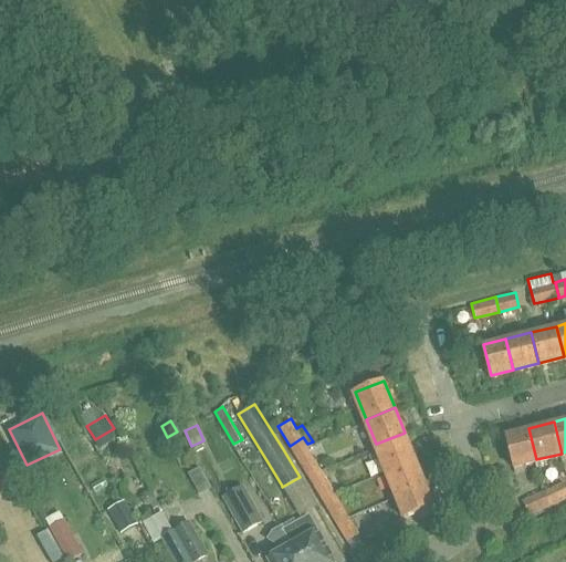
[(506,434),(514,465),(536,459),(528,428),(506,434)]
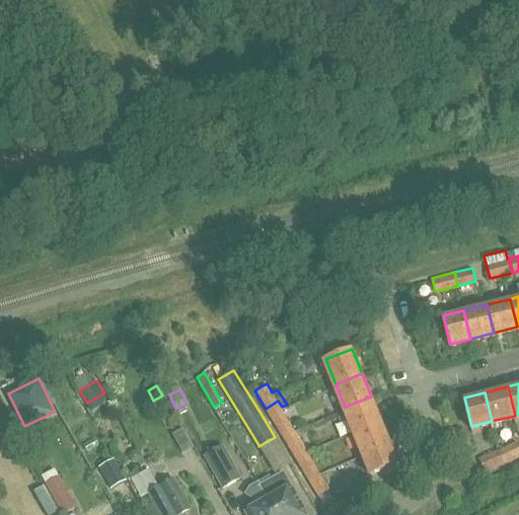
[(345,407),(354,429),(380,419),(371,396),(345,407)]
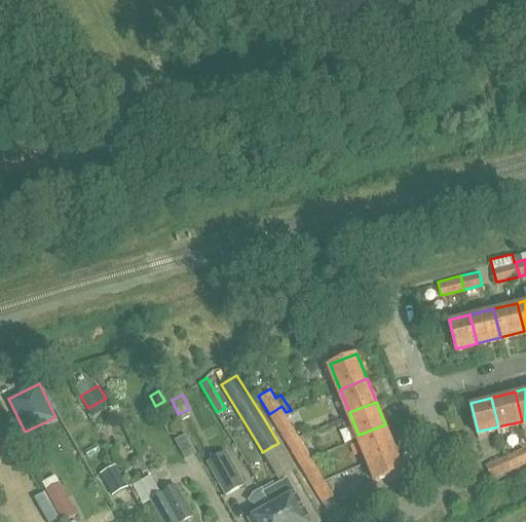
[(286,412),(282,406),(269,414),(284,439),(296,432),(285,412),(286,412)]
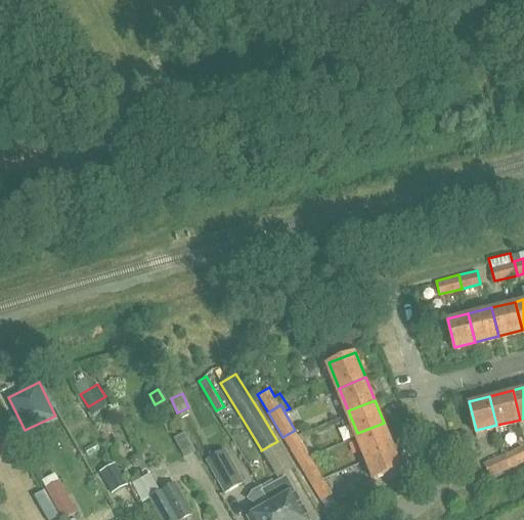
[(357,433),(366,457),(393,445),(384,423),(357,433)]
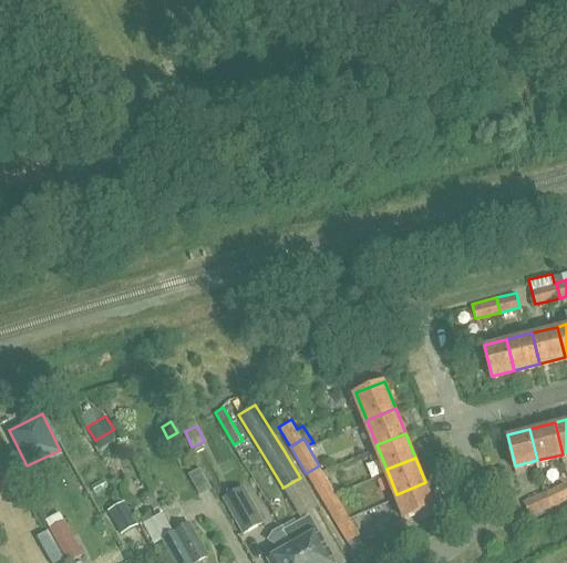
[(306,473),(318,493),(331,485),(319,466),(306,473)]
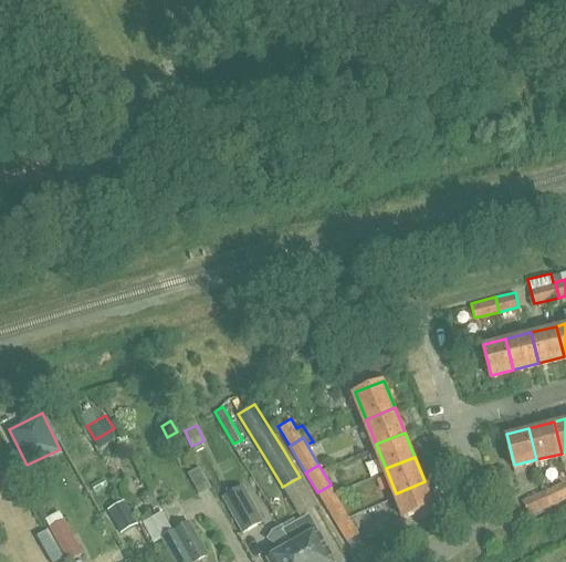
[(544,489),(551,503),(565,496),(565,485),(564,480),(544,489)]
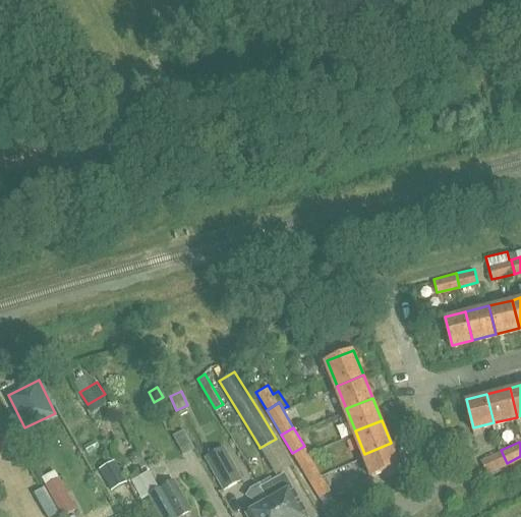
[(364,454),(371,472),(398,461),(391,443),(364,454)]
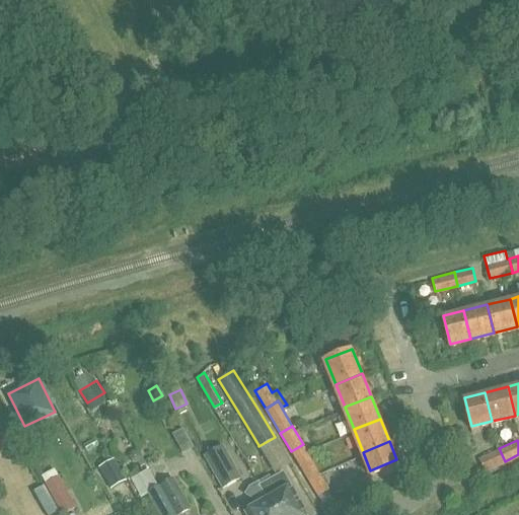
[(203,454),(222,489),(242,476),(223,443),(203,454)]
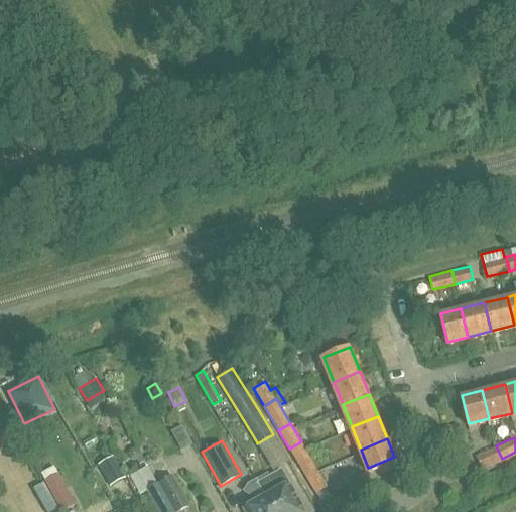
[(289,449),(303,473),(315,465),(301,441),(289,449)]
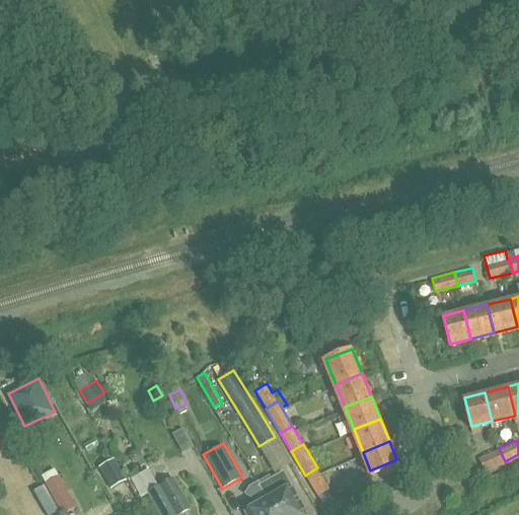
[(137,459),(140,464),(146,461),(142,454),(139,448),(133,448),(130,453),(132,459),(137,459)]
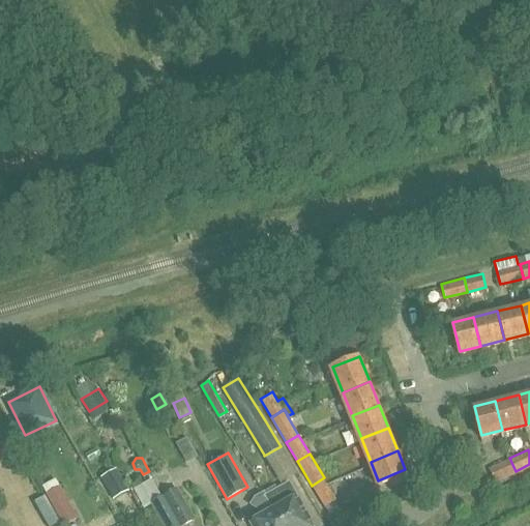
[(489,466),(494,479),(516,471),(509,458),(508,459),(508,458),(489,466)]
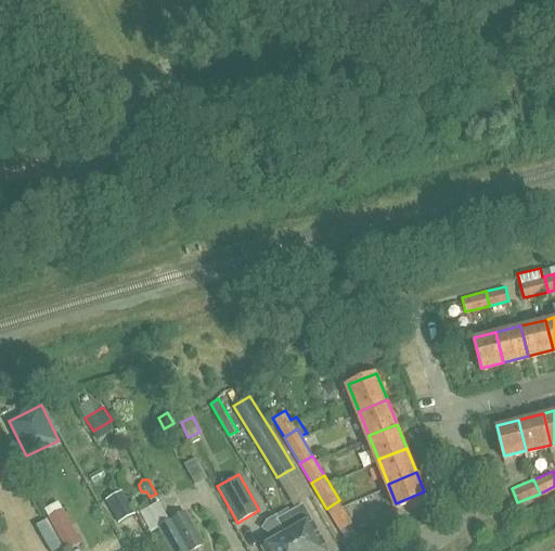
[(104,498),(118,522),(134,512),(121,488),(104,498)]
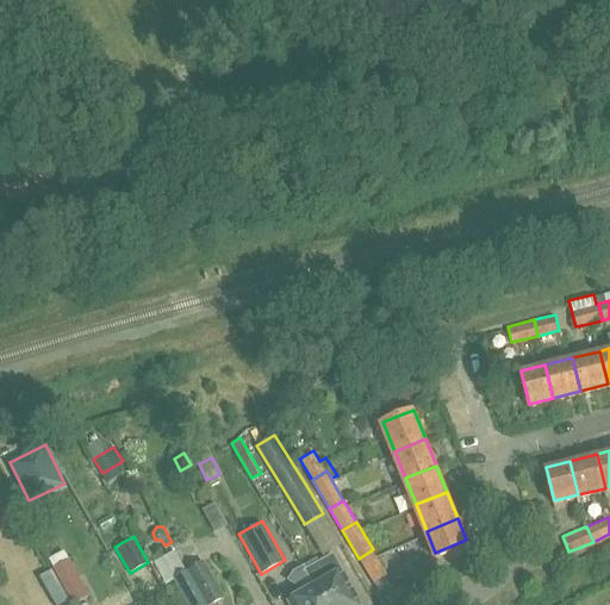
[(359,559),(373,581),(387,573),(373,549),(359,559)]
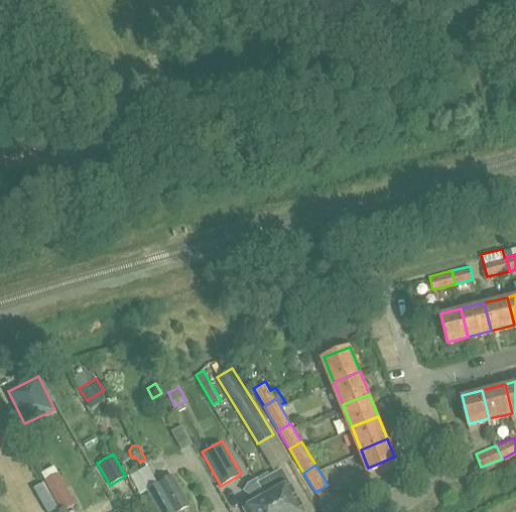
[(257,477),(275,511),(300,511),(304,510),(288,482),(280,469),(260,480),(257,477)]
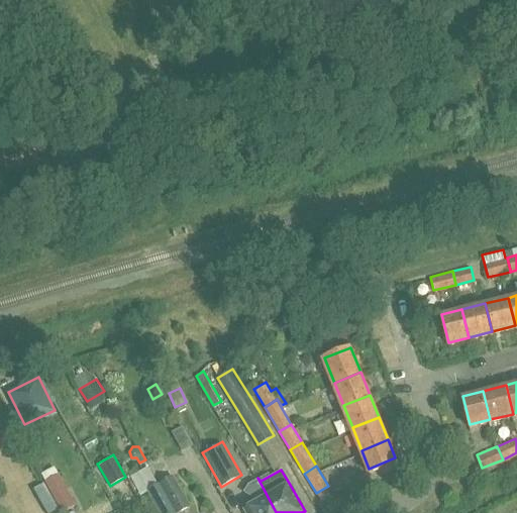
[(59,472),(44,479),(62,511),(76,503),(59,472)]
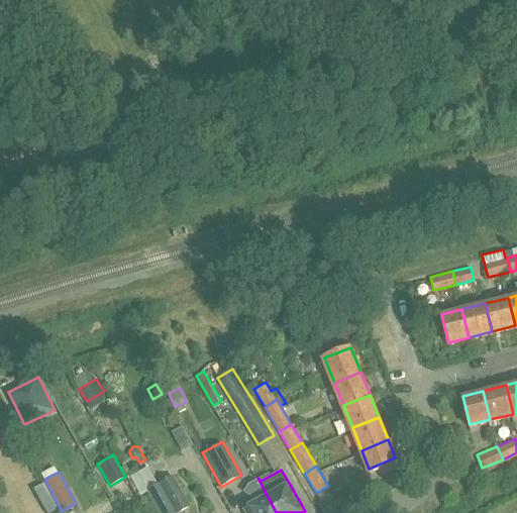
[(173,473),(159,481),(177,512),(191,505),(173,473)]
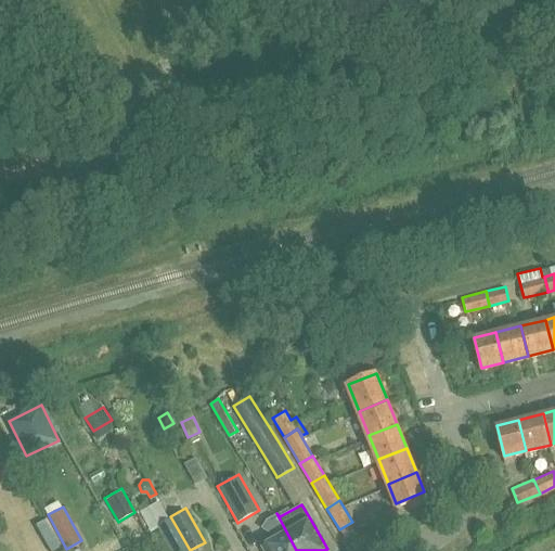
[(296,550),(276,513),(268,519),(262,526),(269,530),(274,539),(262,546),(266,550),(296,550)]
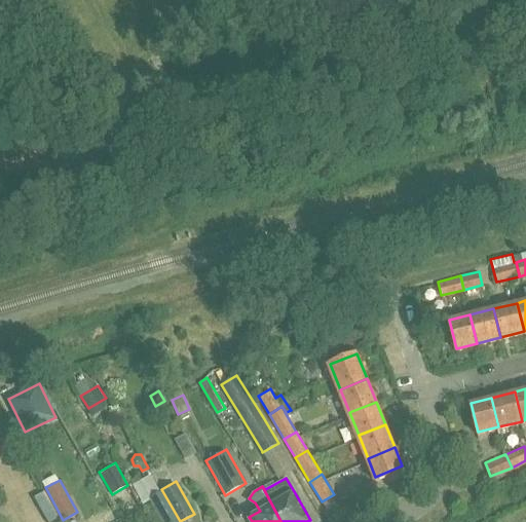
[(179,521),(180,521),(161,489),(148,496),(162,521),(179,521)]
